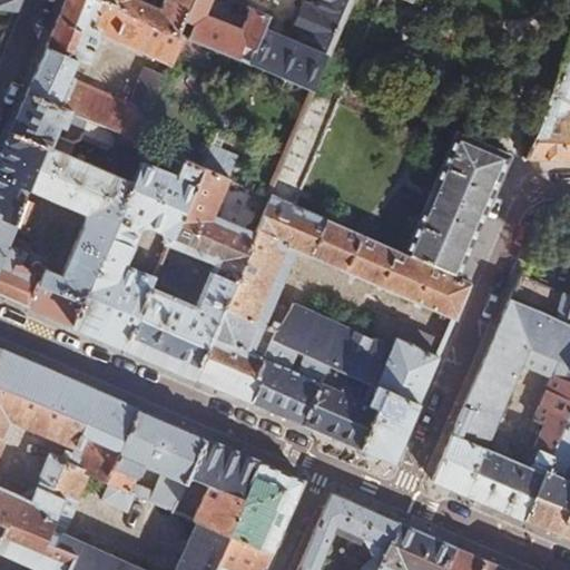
[(0,0),(0,10),(15,12),(19,0),(0,0)]
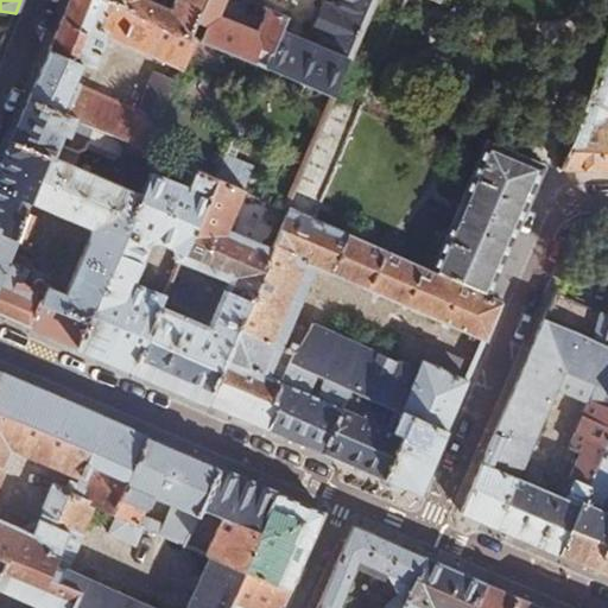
[(195,37),(106,0),(69,0),(48,52),(81,67),(82,64),(86,65),(97,70),(107,46),(100,32),(182,67),(195,37)]
